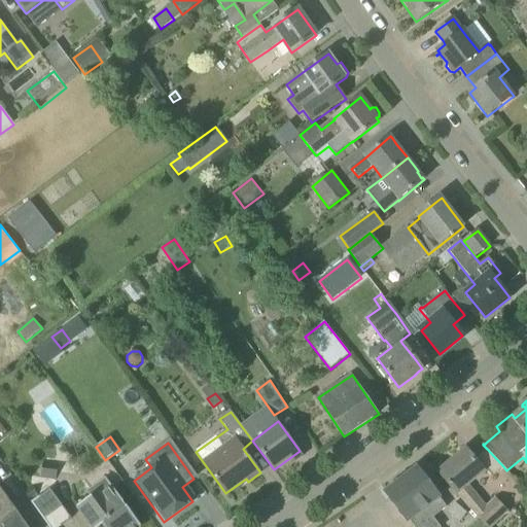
[(493,476),(503,466),(487,449),(475,460),(466,450),(438,472),(476,517),(485,526),(490,526),(506,513),(494,498),(485,505),(467,485),(484,470),(487,468),(493,476)]
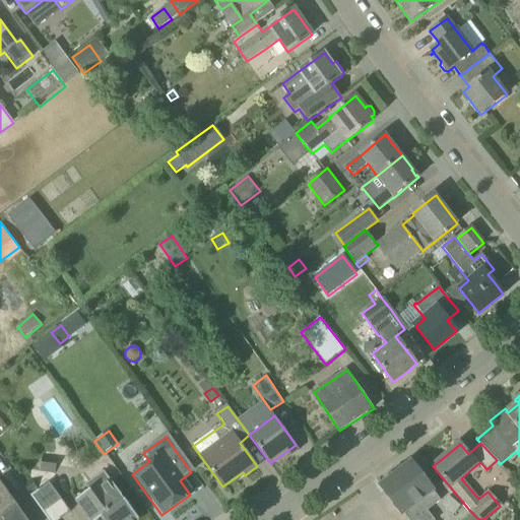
[(43,455),(41,471),(55,473),(58,457),(43,455)]
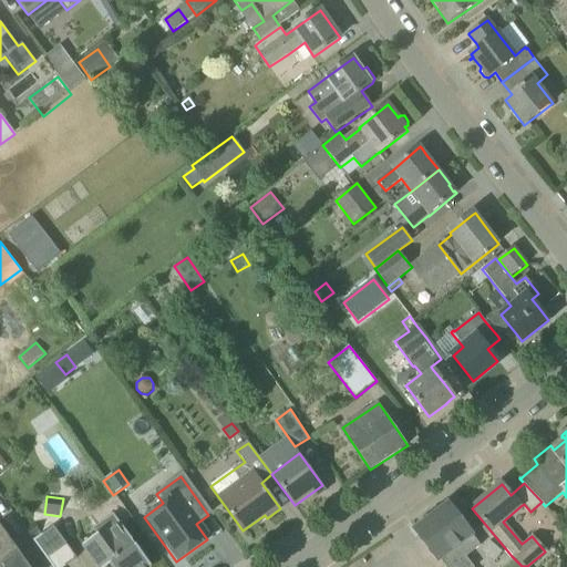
[(415,531),(412,533),(436,563),(441,559),(443,557),(450,566),(473,566),(465,557),(473,552),(481,545),(449,504),(415,531)]
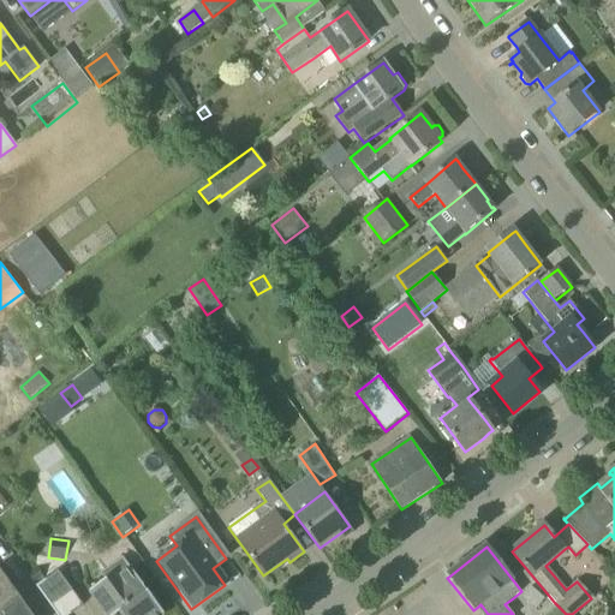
[(105,580),(89,592),(106,614),(117,614),(120,613),(121,614),(163,614),(165,614),(132,571),(127,563),(105,580)]
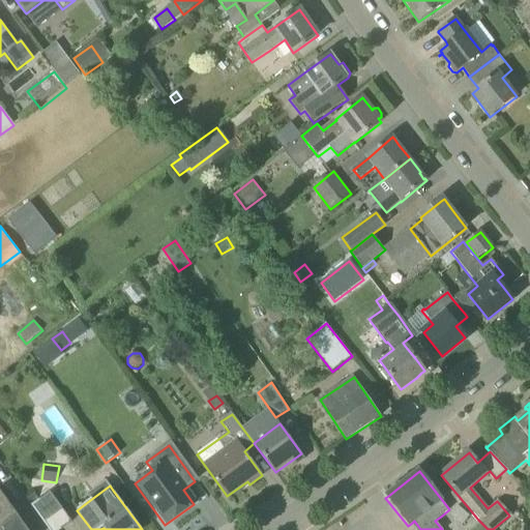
[(0,529),(27,529),(0,491),(0,529)]
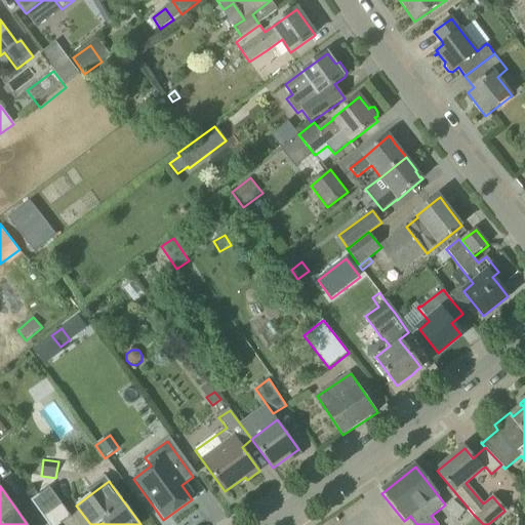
[(61,524),(72,517),(50,487),(32,500),(49,524),(61,524)]
